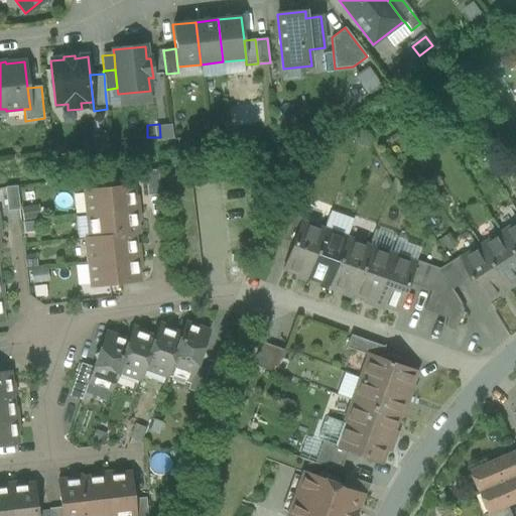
[(157,170),(144,171),(147,197),(160,196),(157,170)]
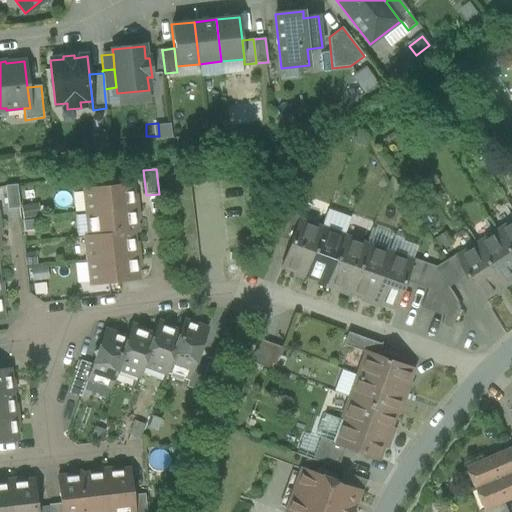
[(188,173),(166,176),(178,277),(200,275),(188,173)]
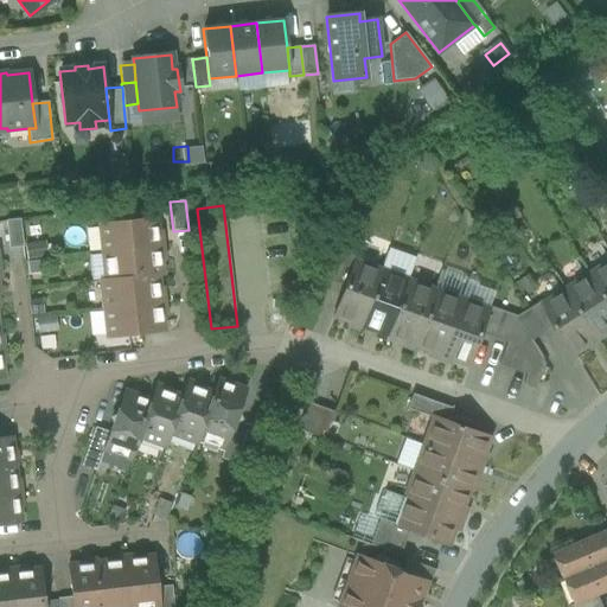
[(155,218),(98,225),(102,254),(159,247),(155,218)]
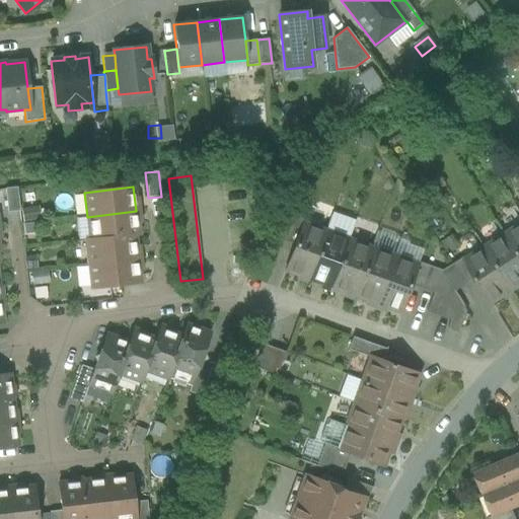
[(16,188),(4,189),(7,213),(19,212),(16,188)]
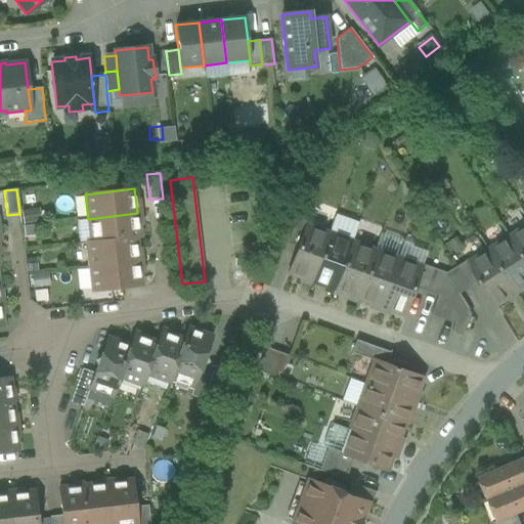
[(137,213),(88,219),(91,243),(135,237),(136,238),(139,237),(137,213)]
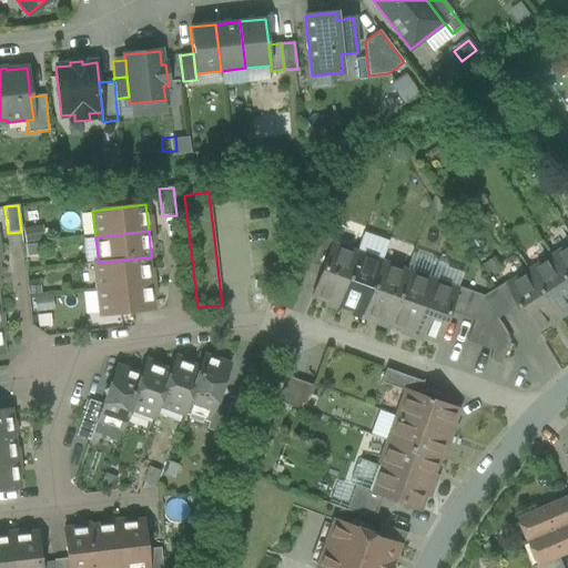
[(333,241),(320,236),(310,263),(322,267),(330,245),(332,245),(333,241)]
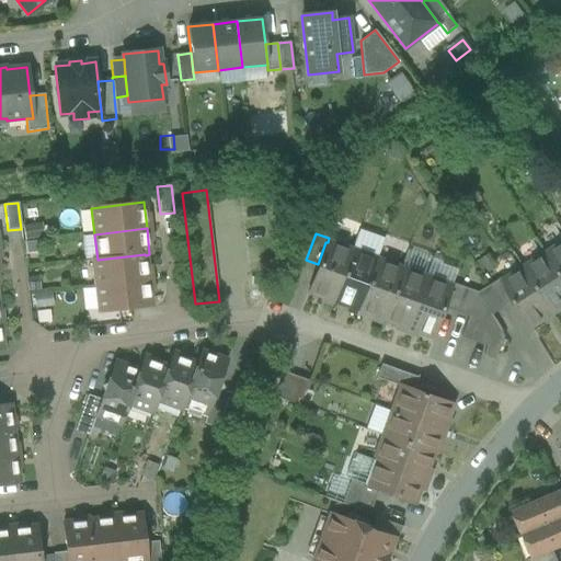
[(328,242),(325,242),(318,264),(308,292),(327,299),(325,302),(332,305),(333,301),(352,251),(328,242)]
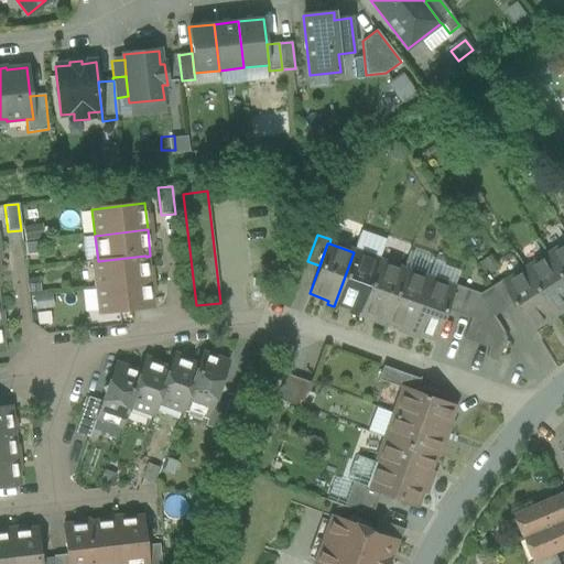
[(563,246),(550,256),(563,278),(563,246)]
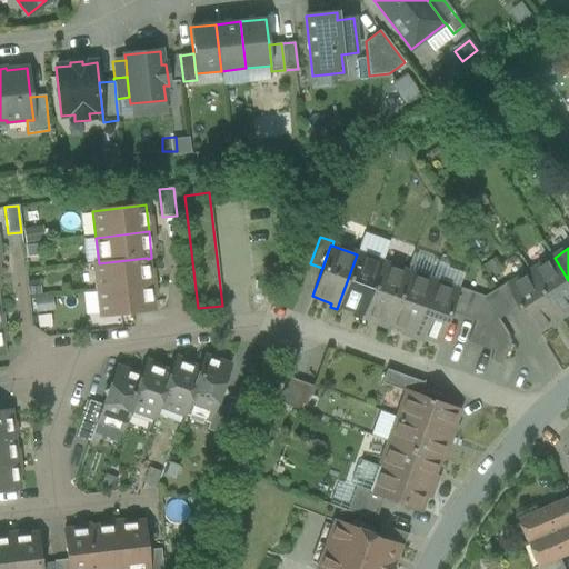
[(382,263),(357,255),(338,306),(357,312),(356,316),(361,318),(363,316),(382,263)]
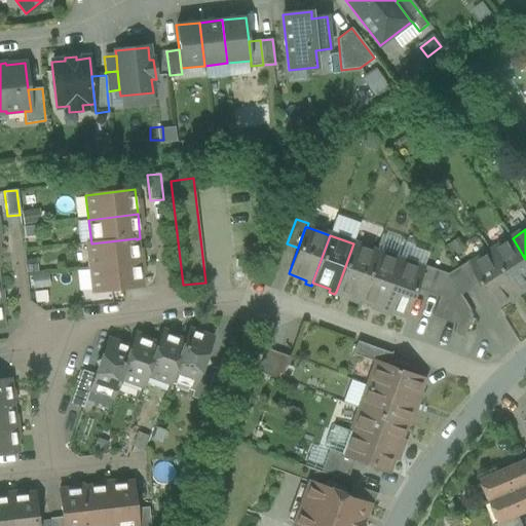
[(136,238),(91,243),(87,243),(89,268),(139,263),(137,239),(136,238)]
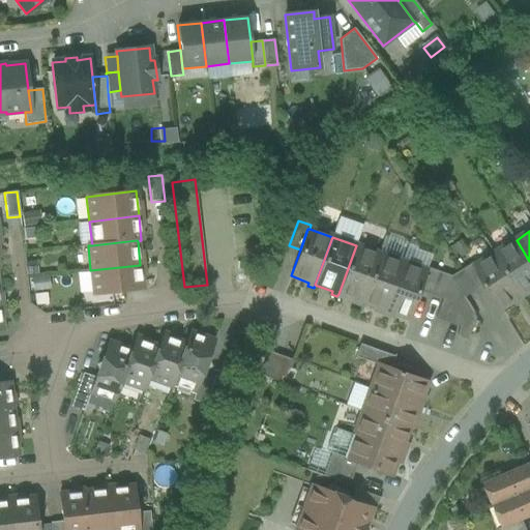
[(529,261),(517,240),(496,254),(523,296),(529,292),(529,261)]
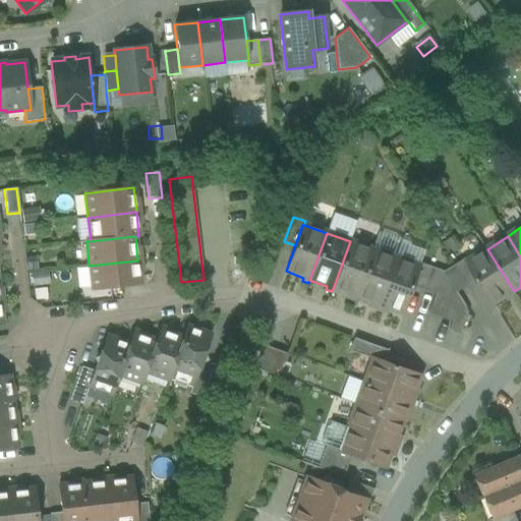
[(372,249),(350,241),(333,289),(349,295),(348,297),(354,300),(355,297),(372,249)]
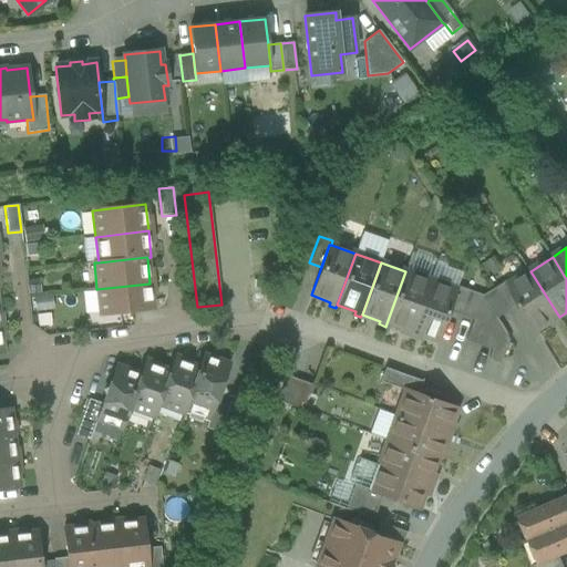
[(430,280),(405,271),(387,323),(405,330),(404,333),(411,336),(430,280)]
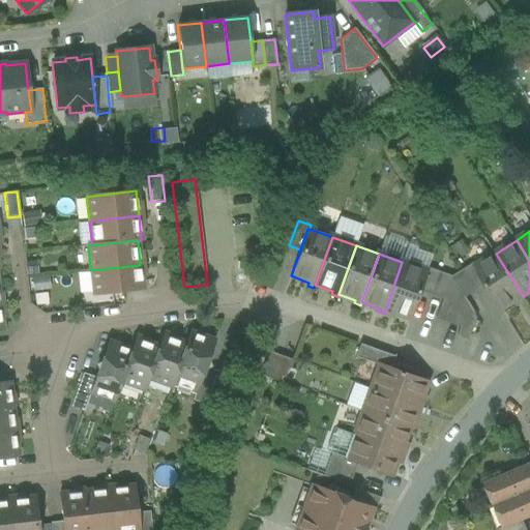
[(523,296),(496,254),(476,266),(475,267),(486,285),(501,311),(518,300),(519,302),(525,299),(523,296)]
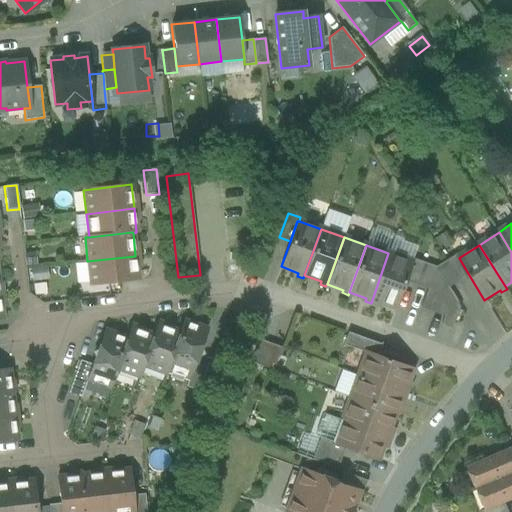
[(411,262),(388,253),(371,303),(377,305),(378,302),(395,309),(405,282),(412,262),(411,262)]
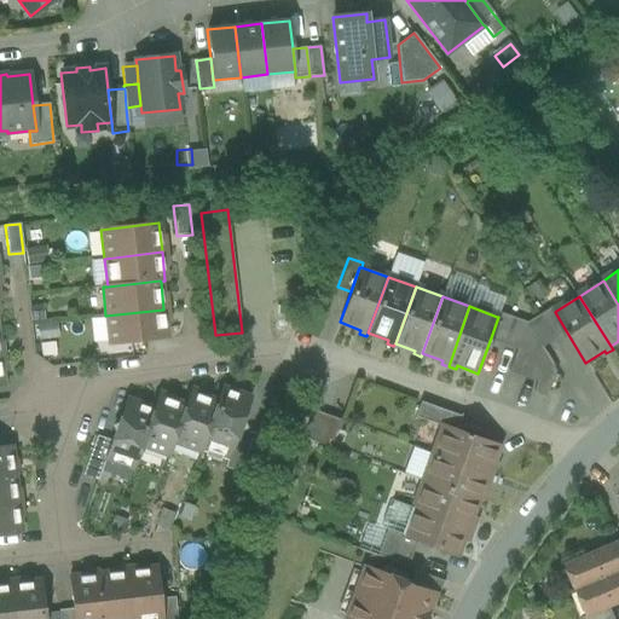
[(555,312),(556,311),(553,307),(538,316),(554,340),(567,333),(554,312),(555,312)]
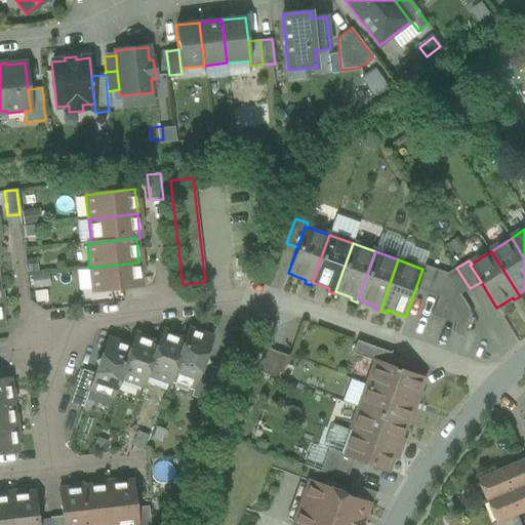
[(138,263),(89,268),(92,293),(142,287),(138,263)]
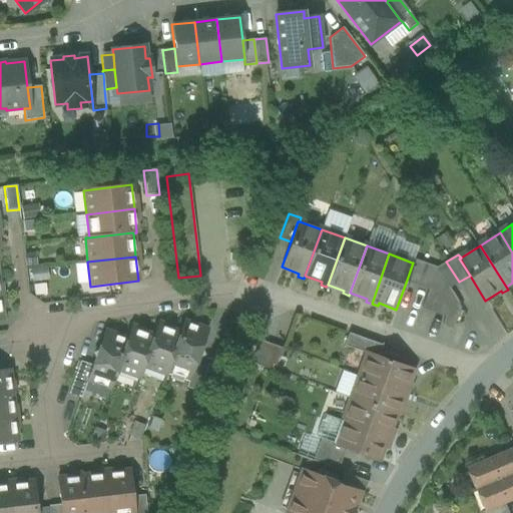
[(425,264),(413,260),(412,263),(413,263),(406,283),(417,287),(425,264)]
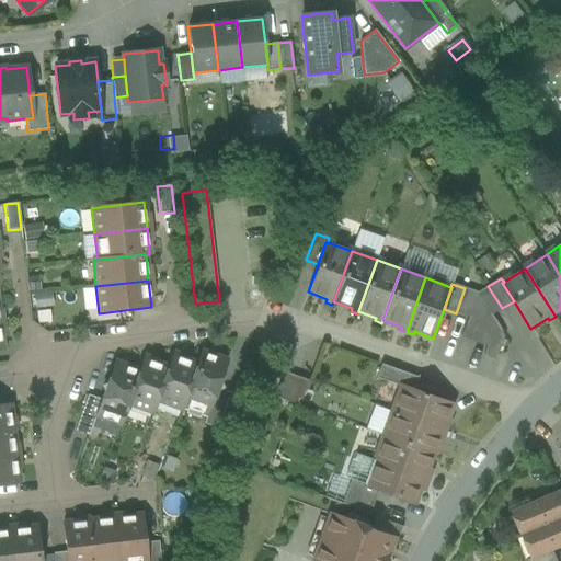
[(502,308),(488,286),(477,293),(487,308),(491,315),(502,308)]
